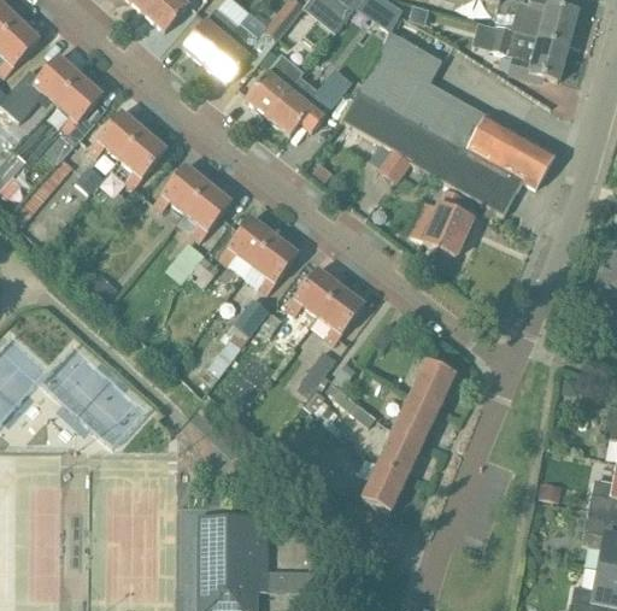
[(128,0),(144,13),(154,0),(128,0)]
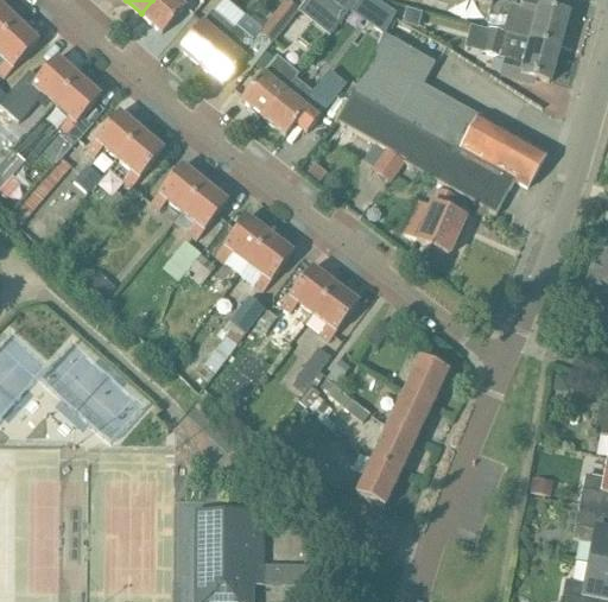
[(185,5),(179,0),(152,0),(141,13),(163,31),(185,5)]
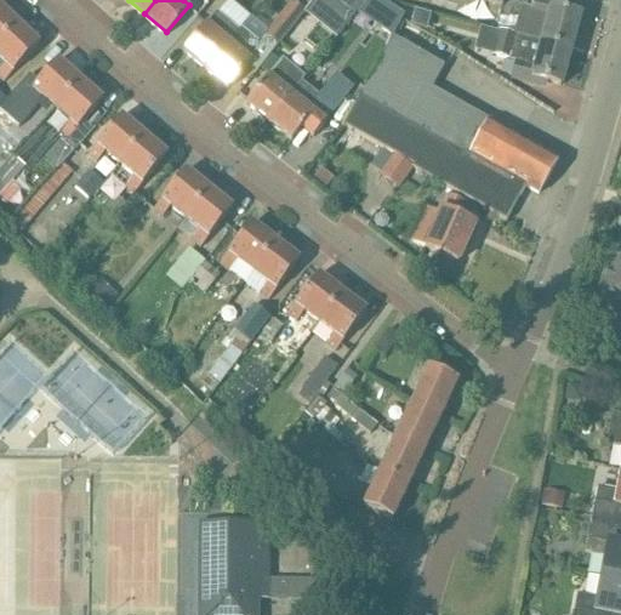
[(239,26),(206,67),(228,85),(249,61),(257,68),(305,9),(292,0),(290,0),(260,39),(241,23),(239,26)]
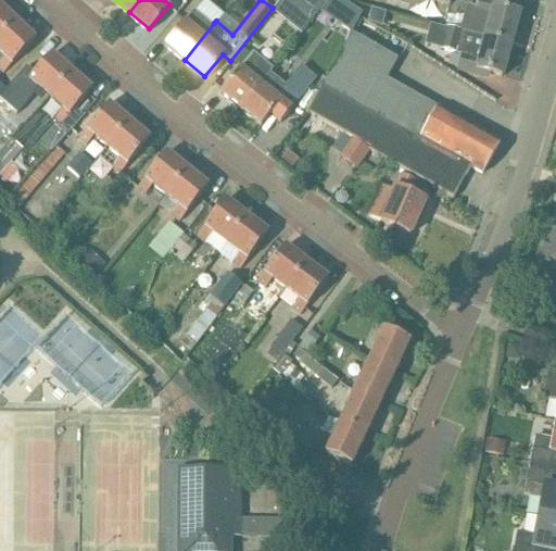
[(477,10),(470,30),(510,41),(519,10),(506,7),(500,4),(501,0),(476,0),(475,5),(474,10),(477,10)]
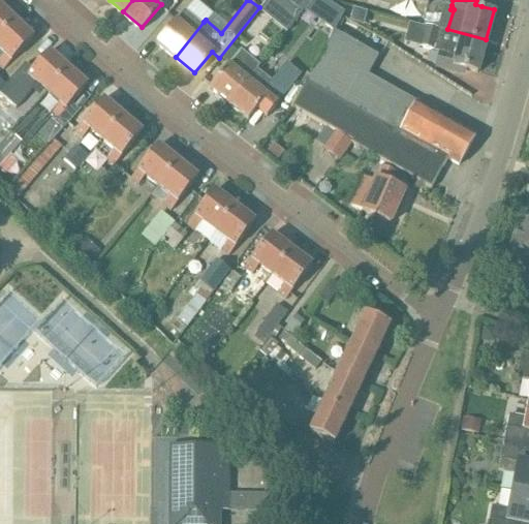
[(353,1),(349,14),(364,19),(367,5),(353,1)]
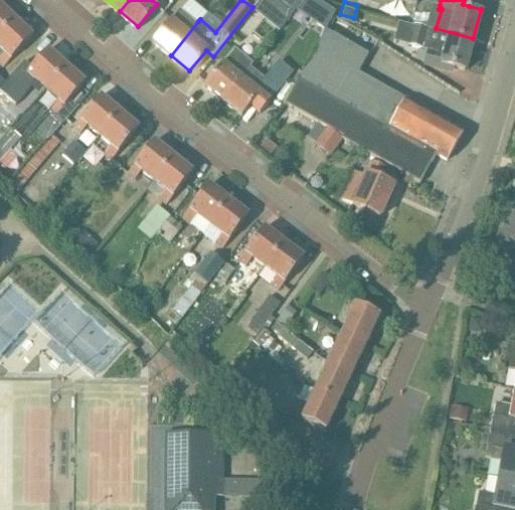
[(0,31),(14,17),(0,2),(0,31)]
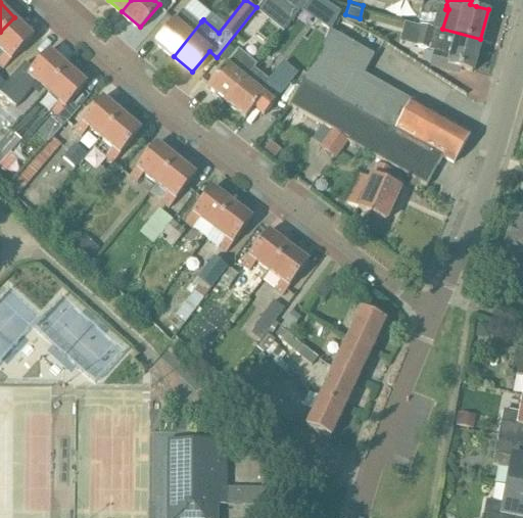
[(154,40),(174,56),(201,21),(183,6),(154,40)]
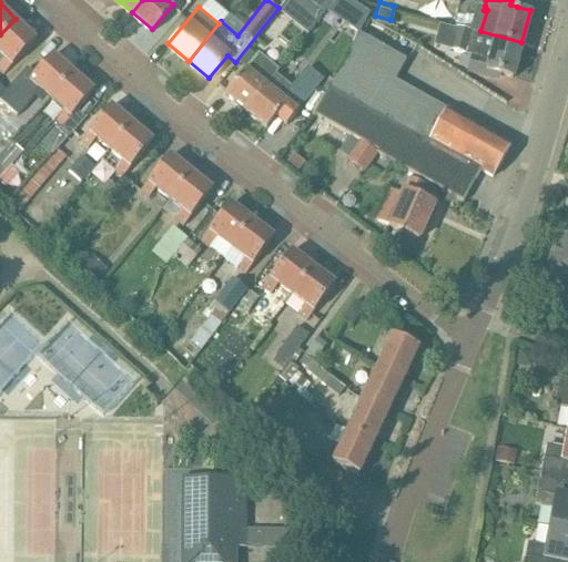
[(36,38),(16,19),(0,34),(0,49),(6,55),(0,60),(0,67),(4,71),(36,38)]
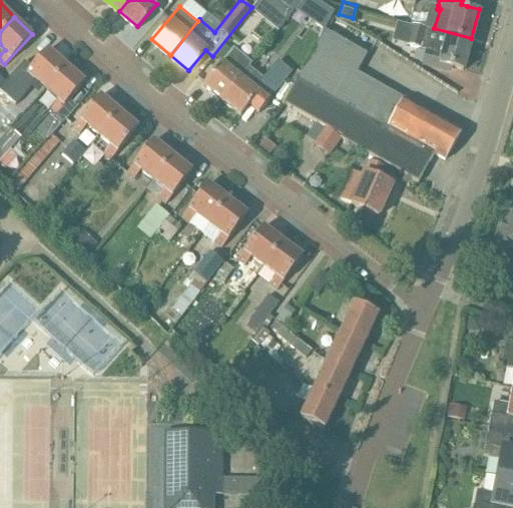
[(410,23),(405,42),(426,48),(423,61),(438,66),(444,67),(445,62),(452,64),(463,67),(471,38),(434,28),(434,29),(423,26),(412,23),(410,23)]
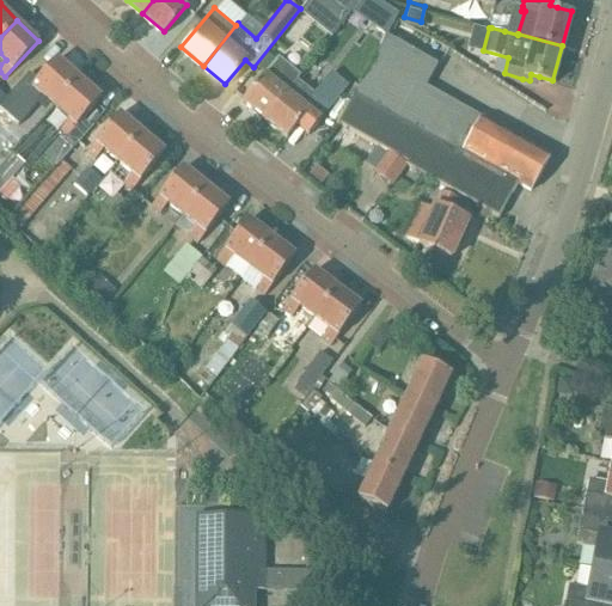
[(438,61),(387,32),(337,121),(407,159),(404,161),(499,215),(518,181),(530,188),(550,153),(426,84),(438,61)]
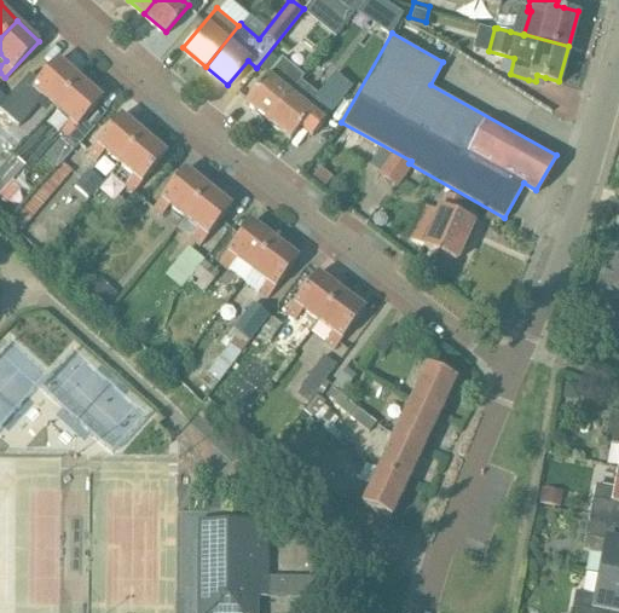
[(268,71),(246,99),(268,119),(298,81),(300,76),(302,74),(281,56),(276,63),(268,71)]
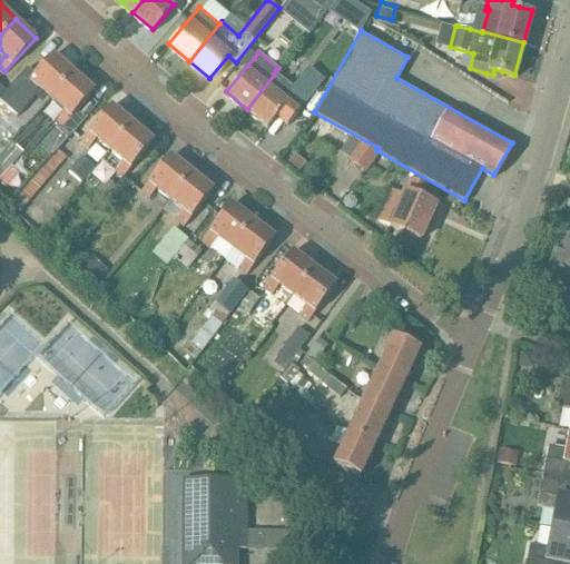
[(51,97),(74,70),(52,52),(36,71),(27,65),(0,95),(0,97),(17,112),(33,94),(33,89),(38,85),(51,97)]
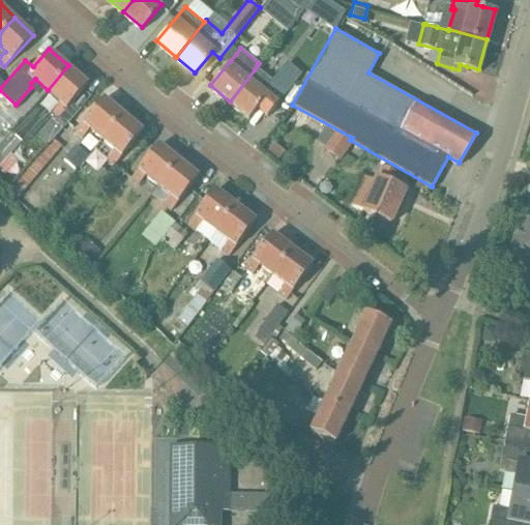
[(255,69),(230,101),(249,117),(258,106),(268,114),(277,100),(301,71),(287,59),(272,78),(257,65),(255,69)]
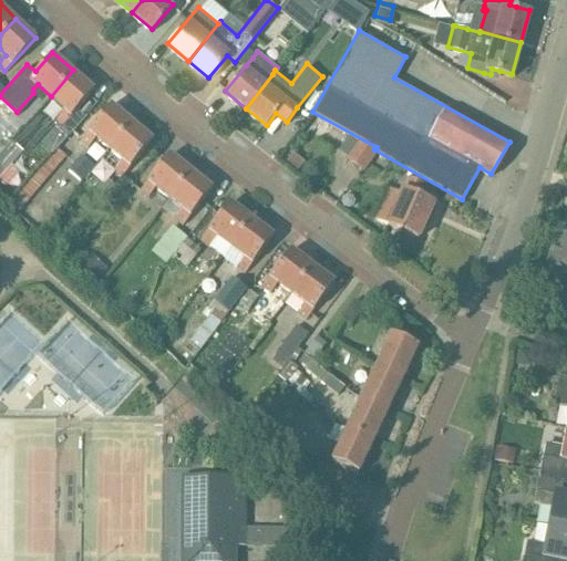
[(93,89),(73,70),(51,96),(63,107),(55,116),(63,123),(93,89)]
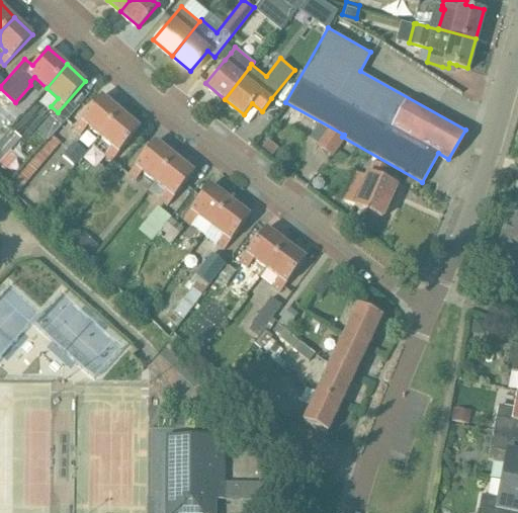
[(100,134),(119,110),(101,94),(74,125),(81,132),(88,123),(100,134)]
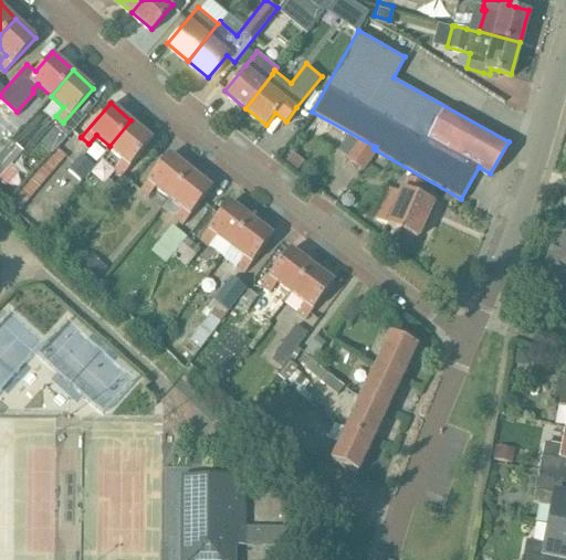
[(152,138),(130,120),(109,146),(102,155),(122,172),(152,138)]
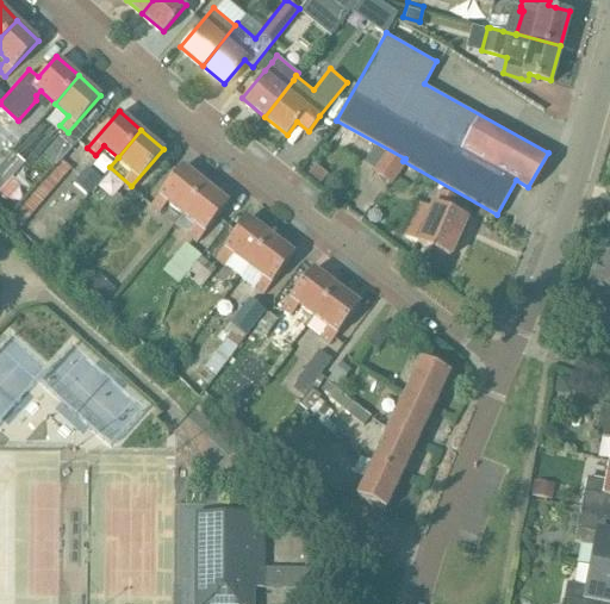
[(60,135),(42,154),(54,164),(72,145),(60,135)]
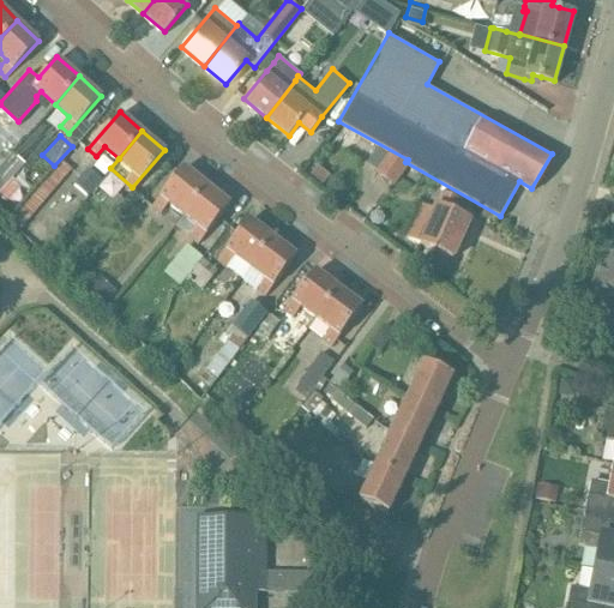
[(12,150),(0,163),(0,175),(7,181),(24,162),(12,150)]
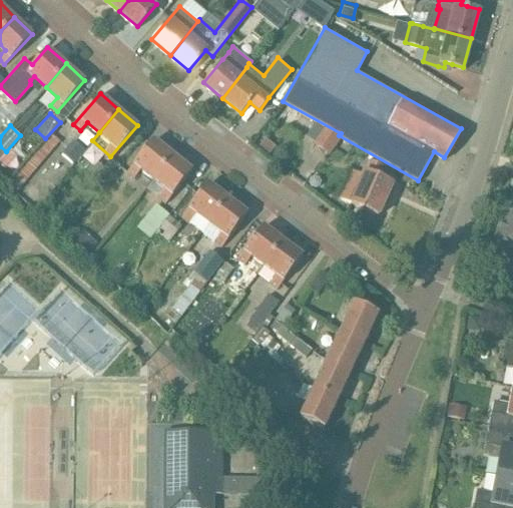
[(340,137),(326,127),(315,142),(329,152),(340,137)]
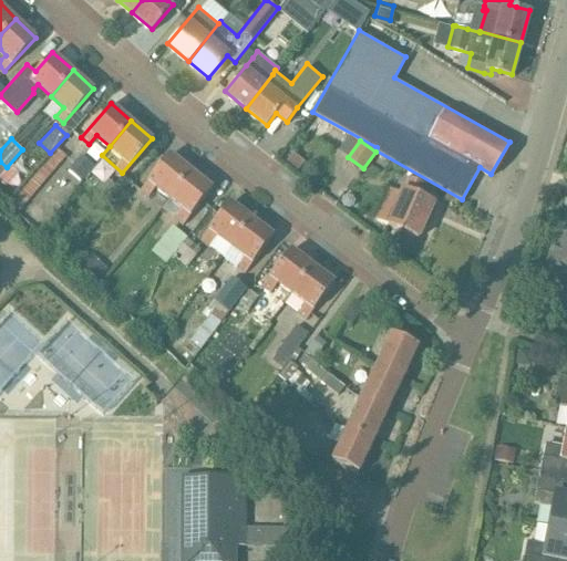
[(93,163),(81,152),(69,167),(81,177),(93,163)]
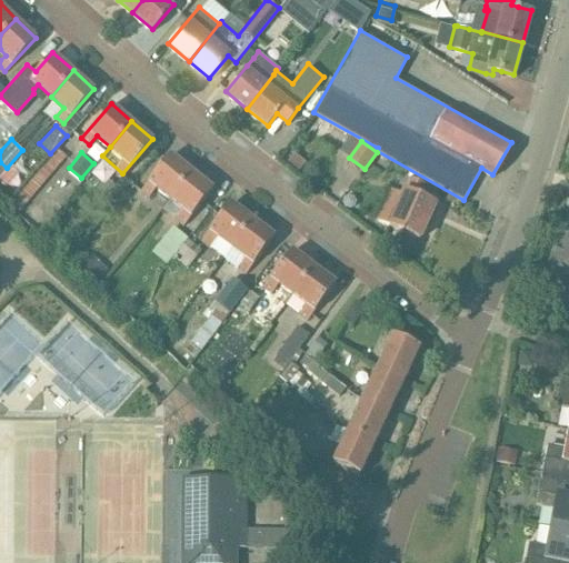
[(158,187),(170,197),(191,170),(170,153),(142,189),(150,195),(158,187)]
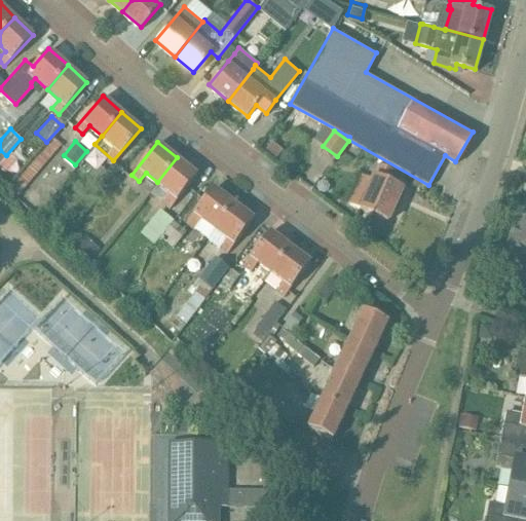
[(197,173),(177,157),(157,182),(170,192),(163,200),(171,207),(197,173)]
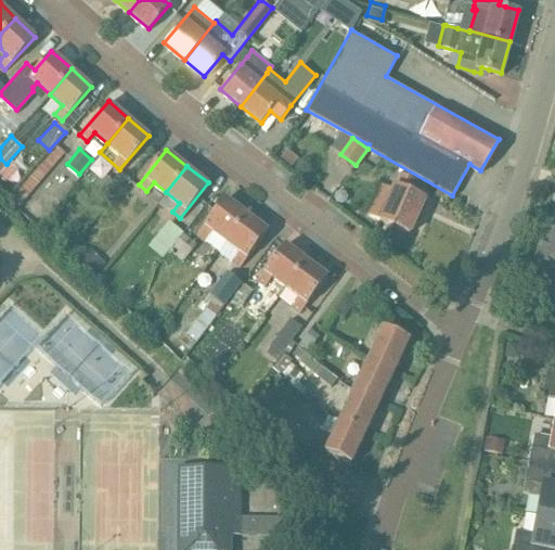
[(415,178),(402,173),(397,184),(395,183),(379,218),(409,231),(424,197),(410,191),(415,178)]
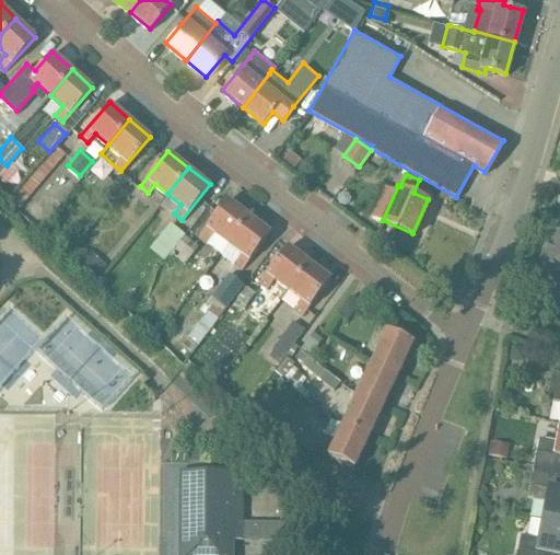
[(200,234),(222,251),(248,215),(228,198),(206,226),(200,234)]
